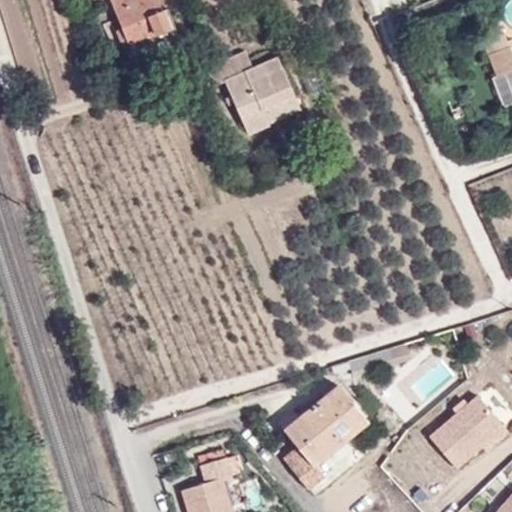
[(109,0),(121,29),(127,45),(168,28),(156,0),(109,0)]
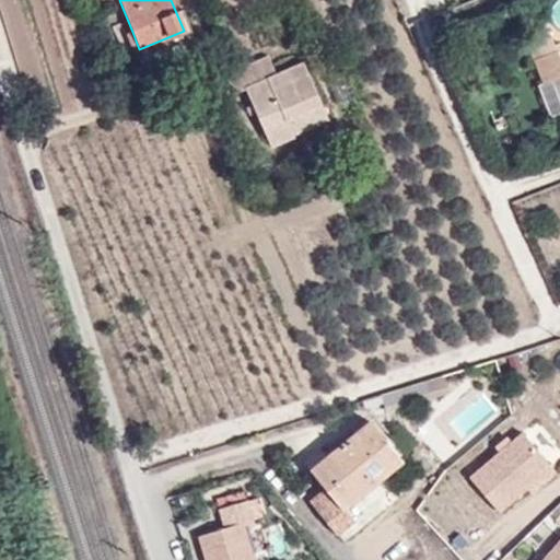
[(559,58),(559,59),(549,30),(526,38),(544,83),(559,76),(559,58)]
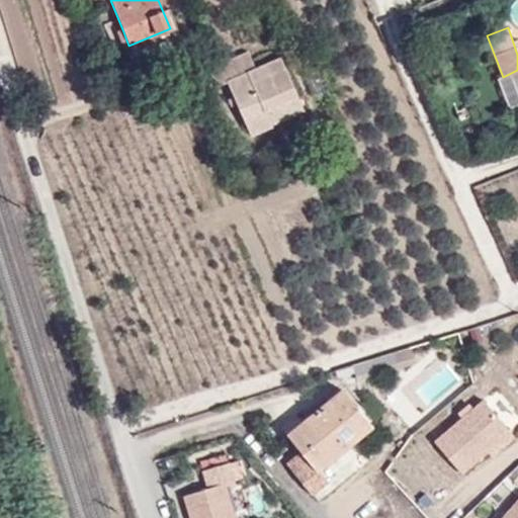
[(123,52),(130,49),(128,46),(122,29),(115,31),(122,50),(123,52)]
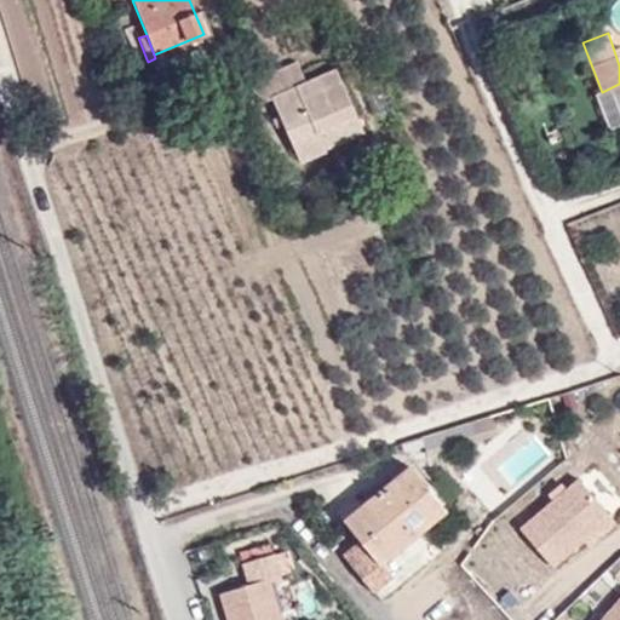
[(280,116),(286,132),(300,168),(328,156),(326,153),(319,137),(359,119),(337,70),(309,82),(299,59),(251,79),(262,102),(271,98),(280,116)]
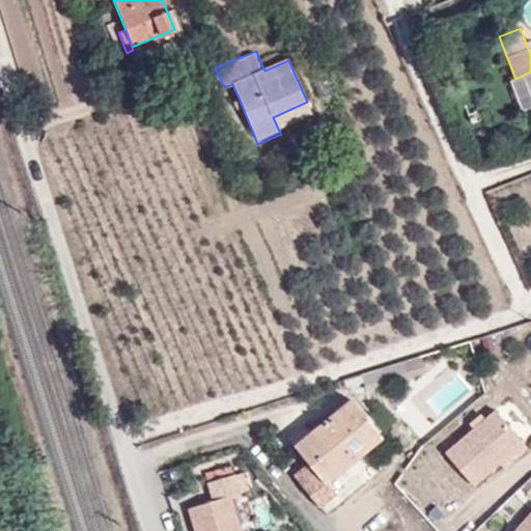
[(233,103),(240,116),(245,113),(240,100),(233,103)]
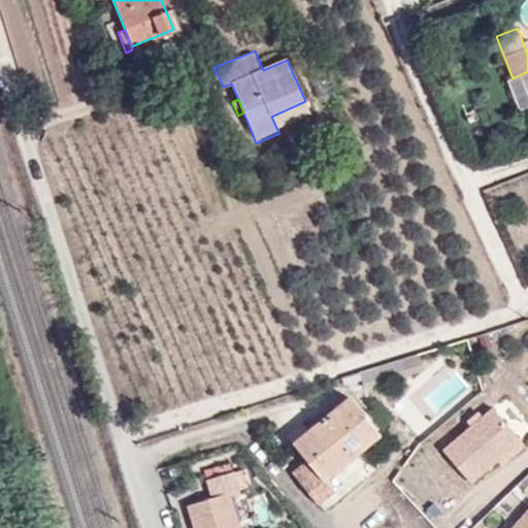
[(277,130),(310,114),(305,101),(271,117),(277,130)]
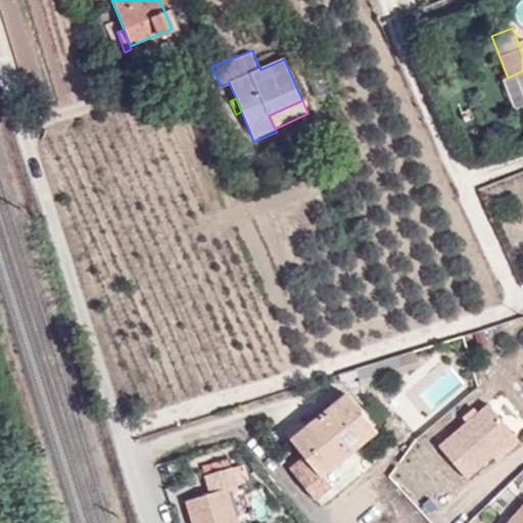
[(506,348),(513,341),(507,334),(498,341),(506,348)]
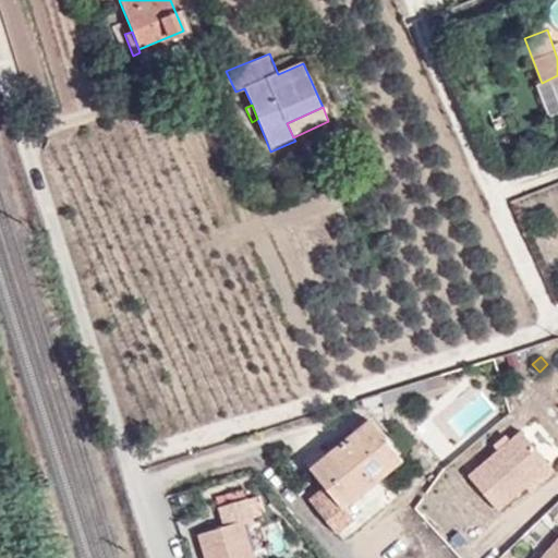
[(342,506),(399,458),(367,420),(311,468),(325,486),(308,499),(335,531),(352,517),(342,506)]
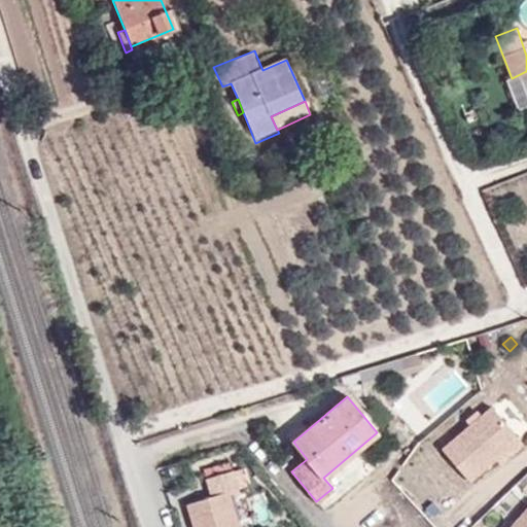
[(519,438),(492,408),(442,449),(469,481),(519,438)]
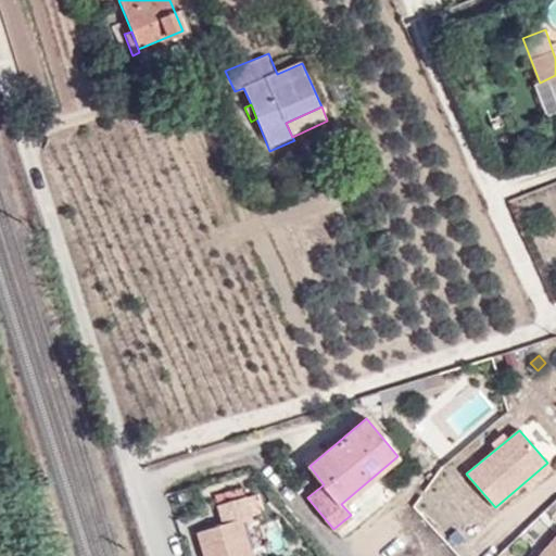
[(223,523),(197,531),(204,555),(251,555),(239,518),(252,515),(245,495),(216,504),(223,523)]
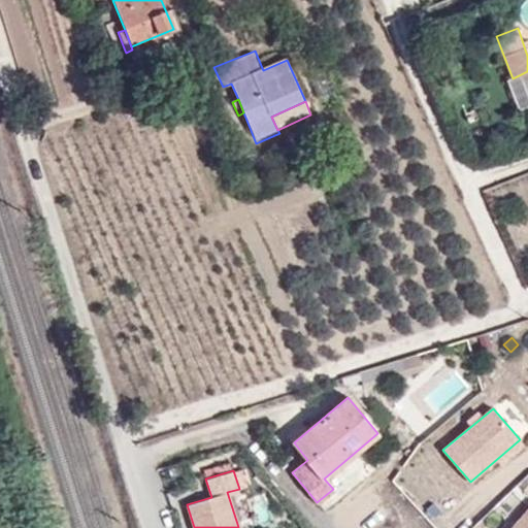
[(527,527),(527,508),(509,527),(527,527)]
